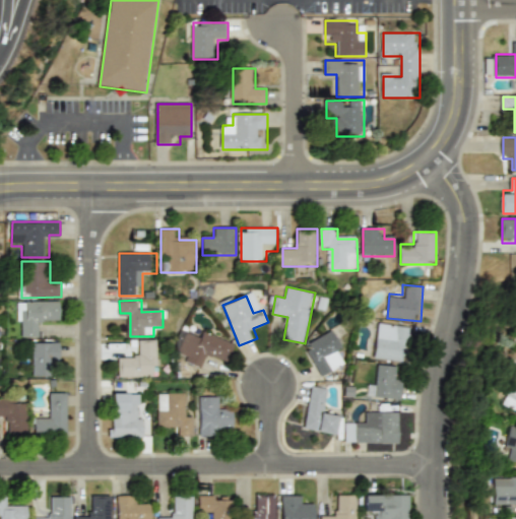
[(21,301),(21,338),(43,338),(43,324),(62,324),(62,301),(21,301)]
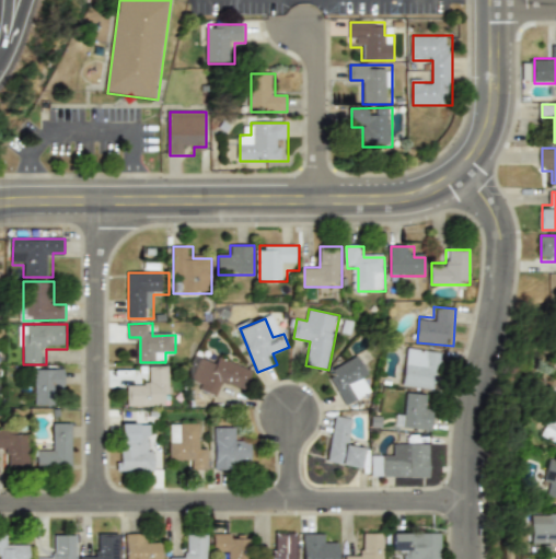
[(443,353),(409,349),(405,385),(439,391),(443,353)]
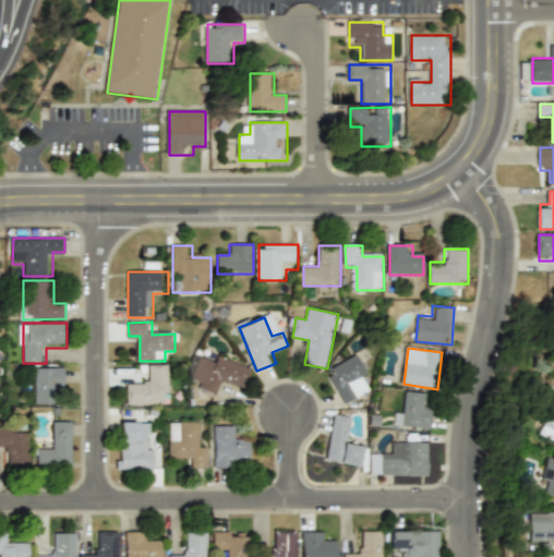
[(345,404),(376,389),(359,355),(327,371),(345,404)]
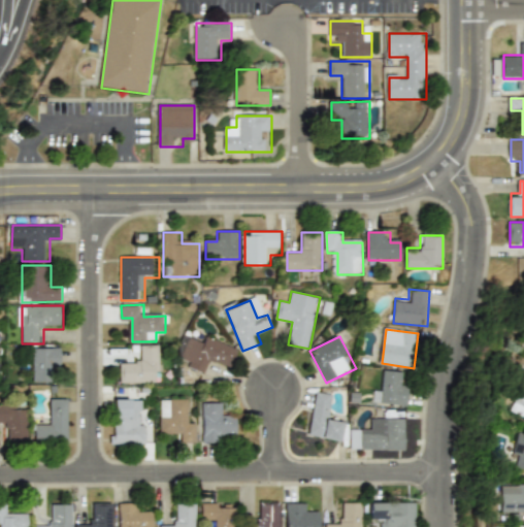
[(233,369),(239,348),(205,337),(203,343),(184,337),(177,357),(188,360),(186,367),(206,373),(209,362),(233,369)]
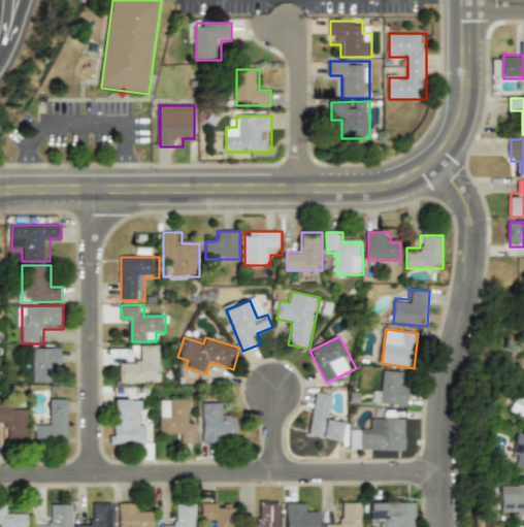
[(122,383),(162,382),(162,346),(142,347),(142,359),(122,359),(122,383)]
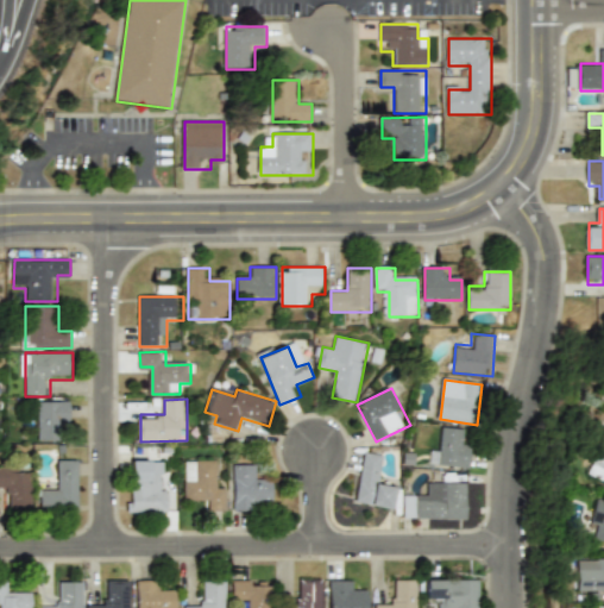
[(71,402),(39,402),(39,440),(60,440),(60,427),(71,427),(71,402)]
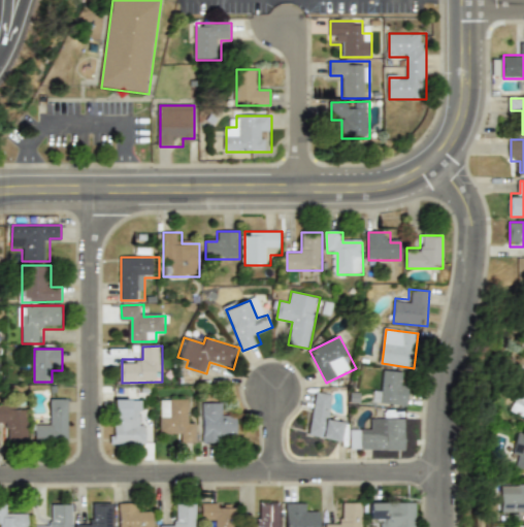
[(403,372),(381,369),(375,402),(407,407),(411,386),(401,385),(403,372)]
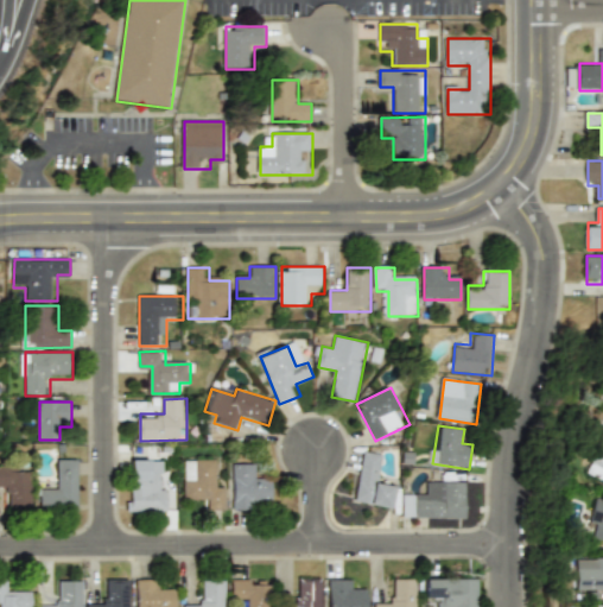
[(132,512),(170,512),(170,485),(157,485),(157,447),(132,447),(132,512)]
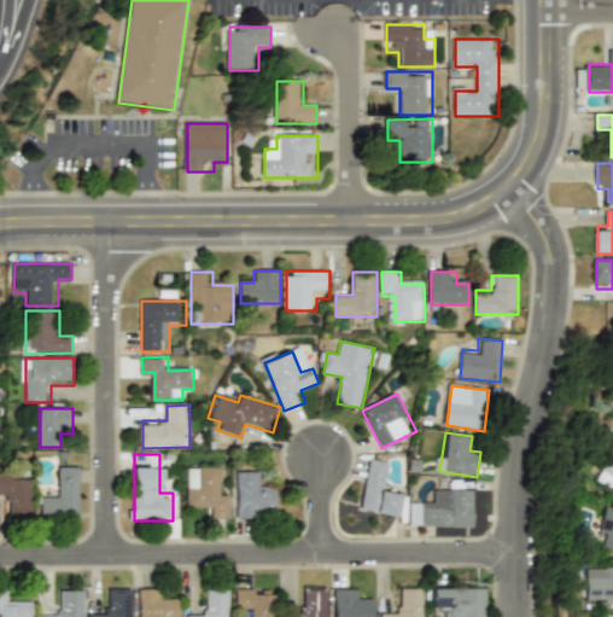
[(612,455),(609,454),(597,483),(612,489),(612,455)]
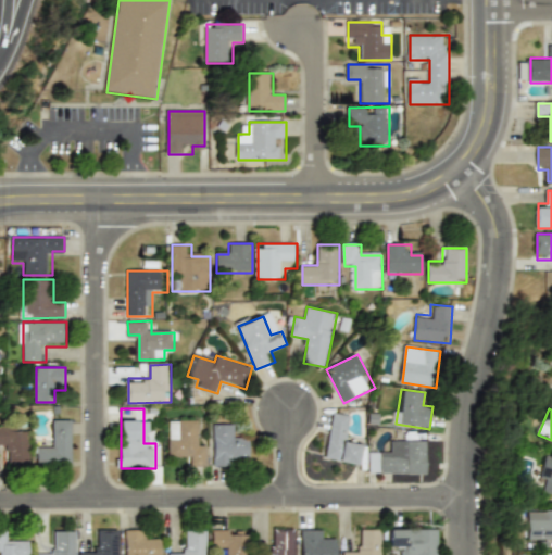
[(359,465),(363,443),(351,441),(355,416),(334,413),(326,459),(359,465)]
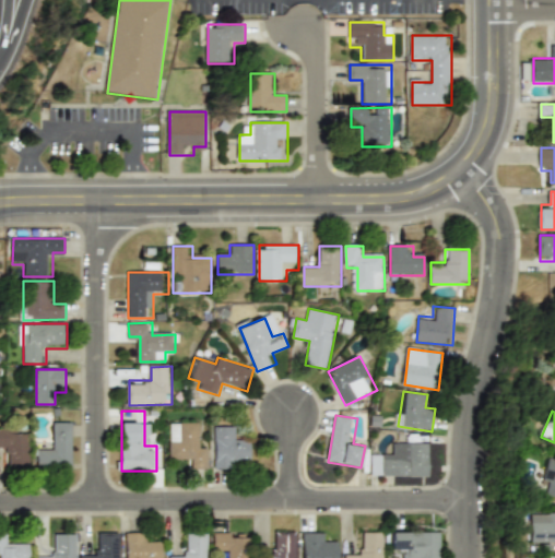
[(73,422),(49,422),(49,447),(39,447),(39,466),(73,466),(73,422)]
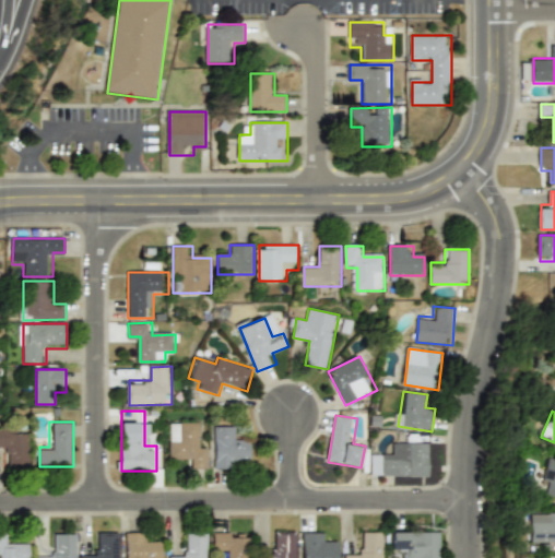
[(209,446),(198,446),(198,423),(172,423),(172,458),(192,458),(192,469),(209,469),(209,446)]
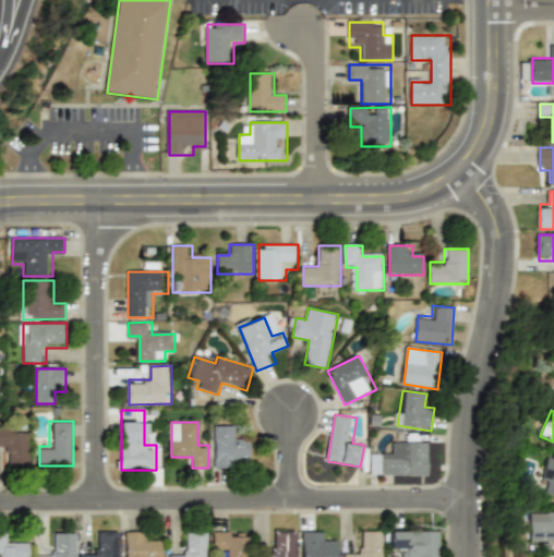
[(238,426),(215,426),(215,468),(239,468),(239,457),(251,457),(251,437),(238,437),(238,426)]
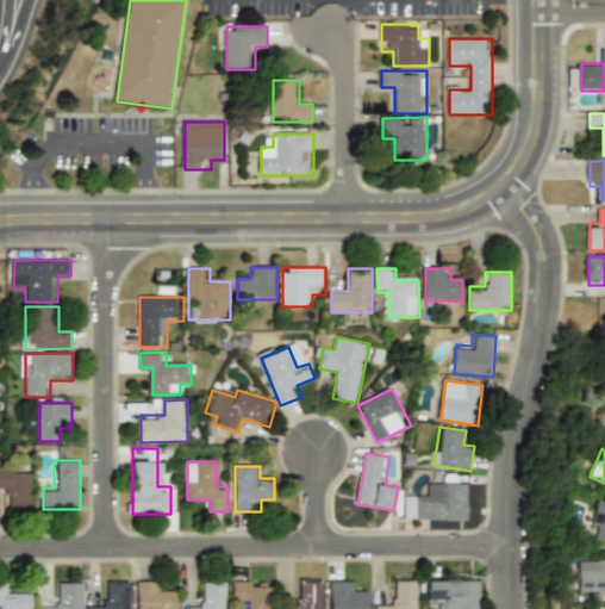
[(0,490),(8,490),(8,511),(33,511),(33,467),(0,467),(0,490)]
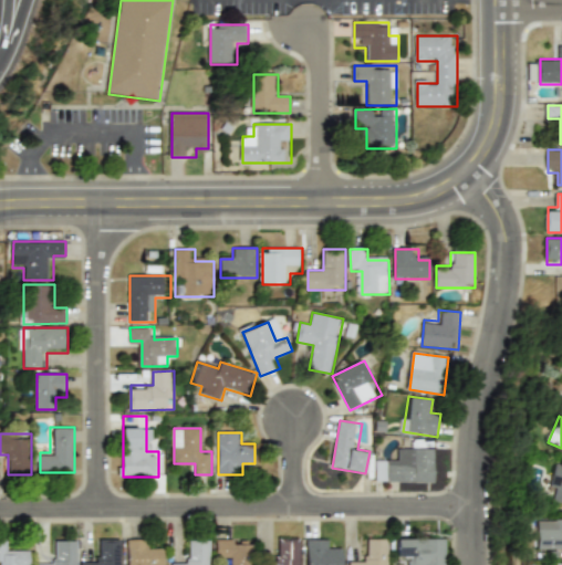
[(378,461),(378,482),(433,483),(433,449),(399,449),(399,461),(378,461)]
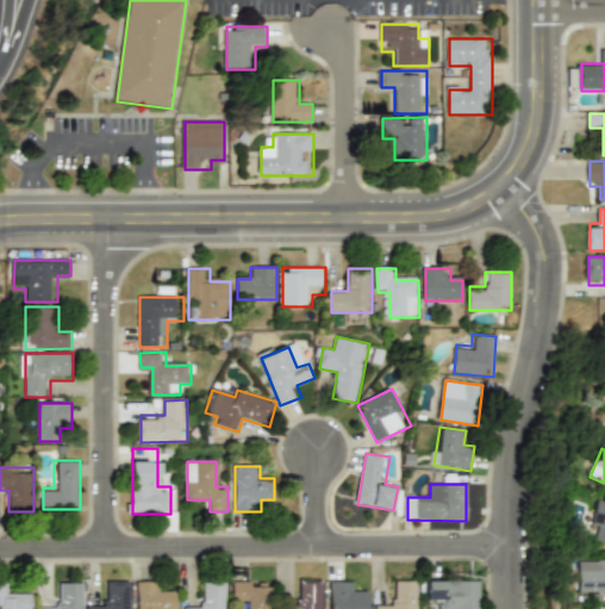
[(603,530),(599,542),(604,544),(604,503),(599,502),(593,528),(603,530)]
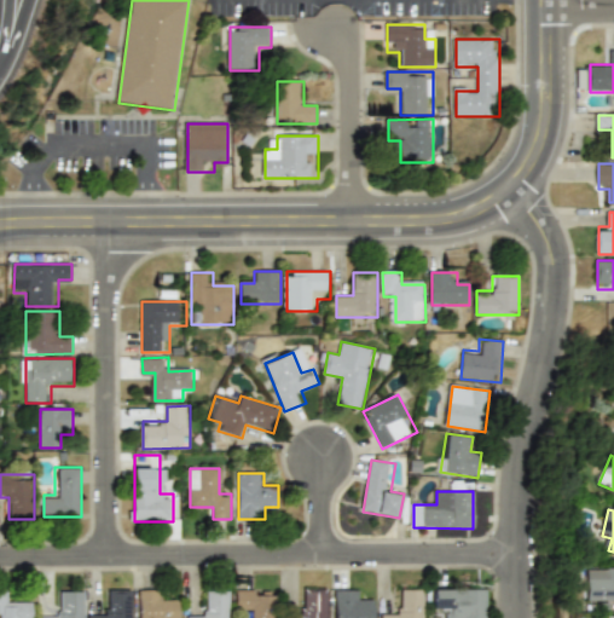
[(613,569),(589,569),(590,600),(613,599),(613,569)]
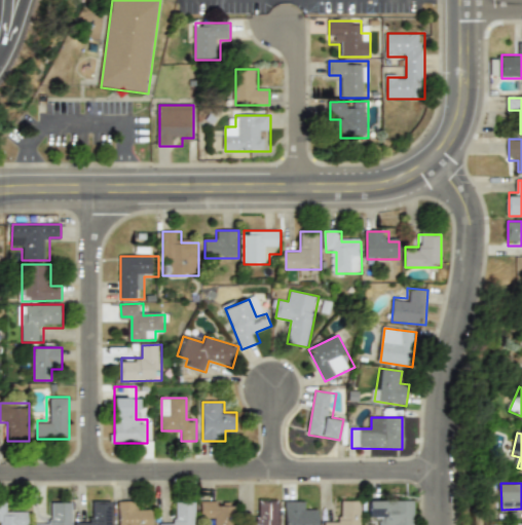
[(363,524),(363,501),(338,500),(338,523),(327,523),(327,524),(363,524)]
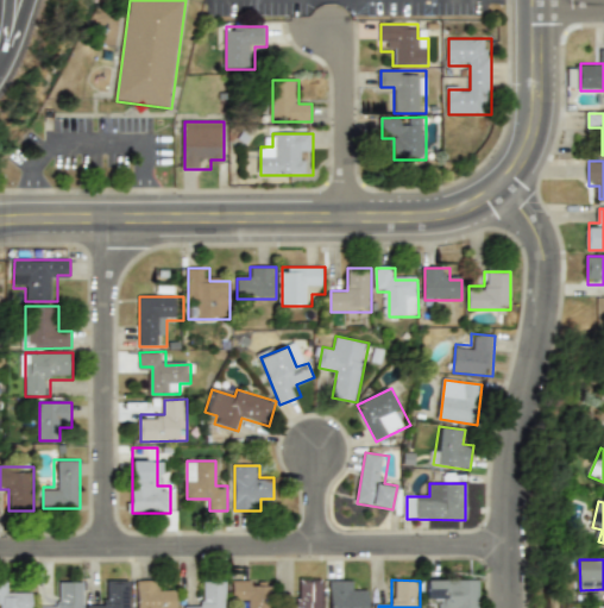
[(131,607),(131,581),(104,581),(104,607),(89,607),(131,607)]
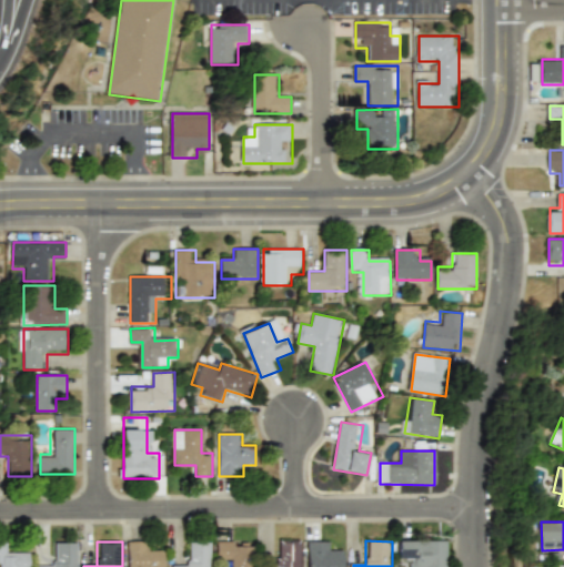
[(165,566),(165,554),(153,554),(153,542),(129,542),(129,566),(165,566)]
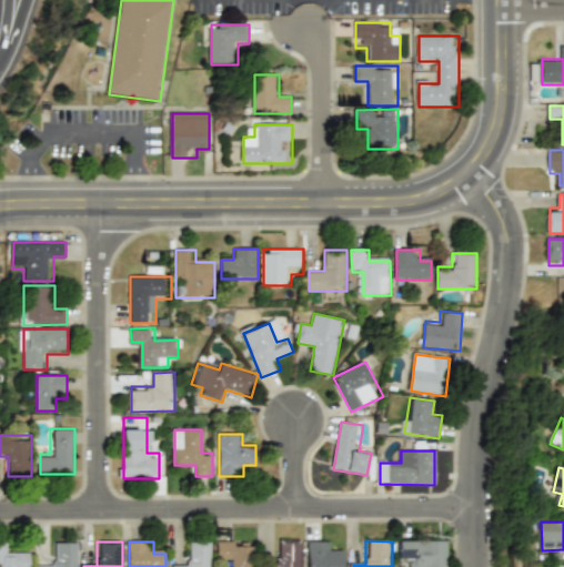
[(230,566),(257,566),(257,542),(218,542),(218,566),(230,566)]
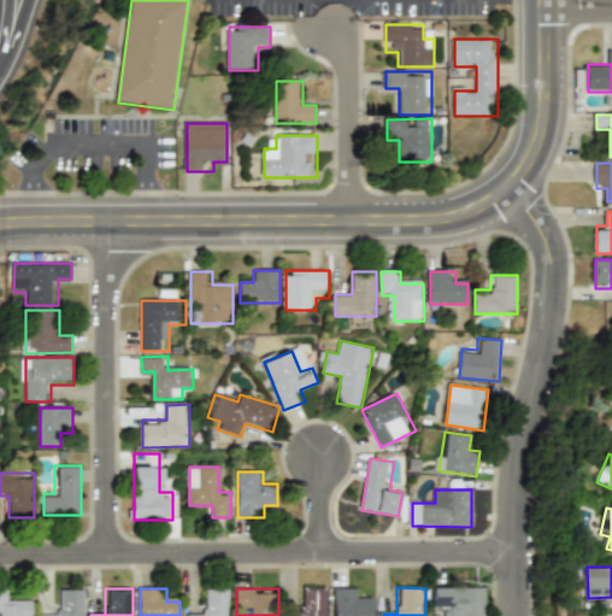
[(328,615),(329,588),(302,588),(302,611),(288,611),(287,615),(328,615)]
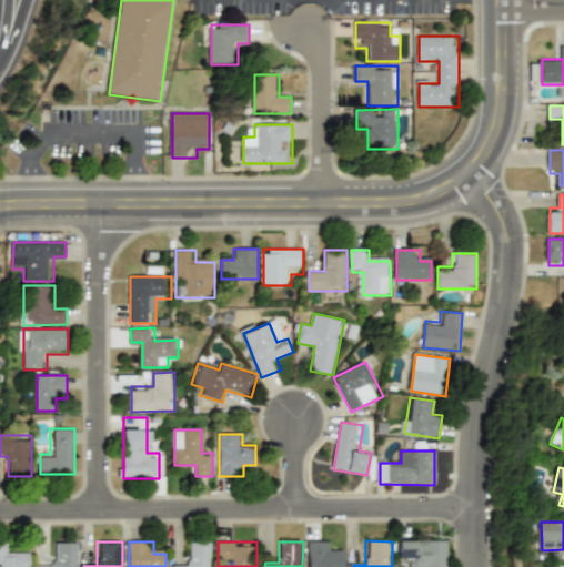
[(345,566),(345,554),(333,554),(333,542),(309,542),(309,566),(345,566)]
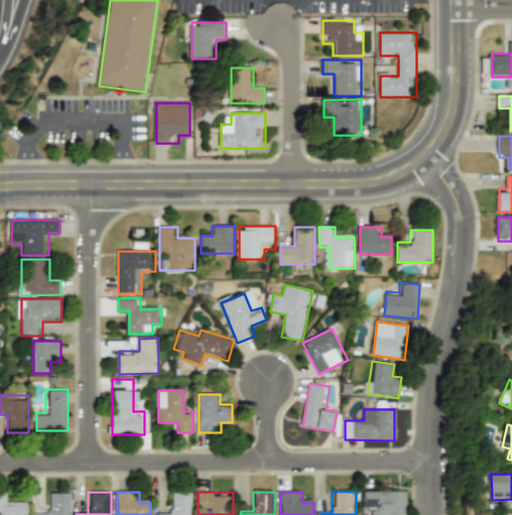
[(407,514),(407,492),(363,492),(363,513),(382,513),(382,514),(407,514)]
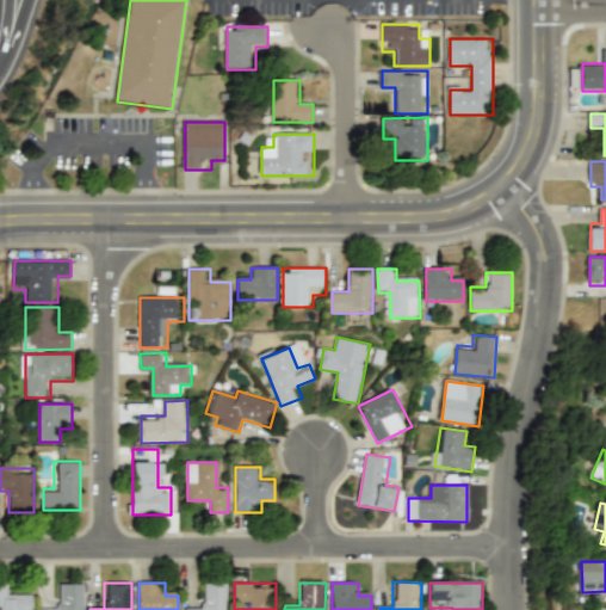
[(84,609),(84,584),(57,584),(57,609),(43,609),(84,609)]
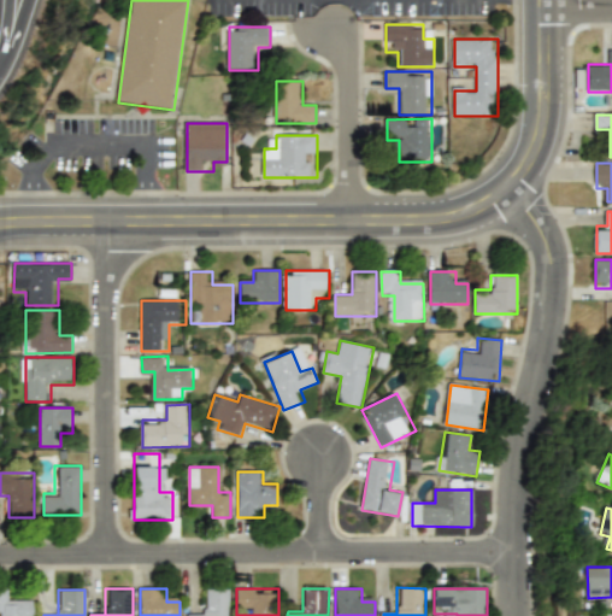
[(230,615),(230,590),(202,590),(204,615),(188,615),(230,615)]
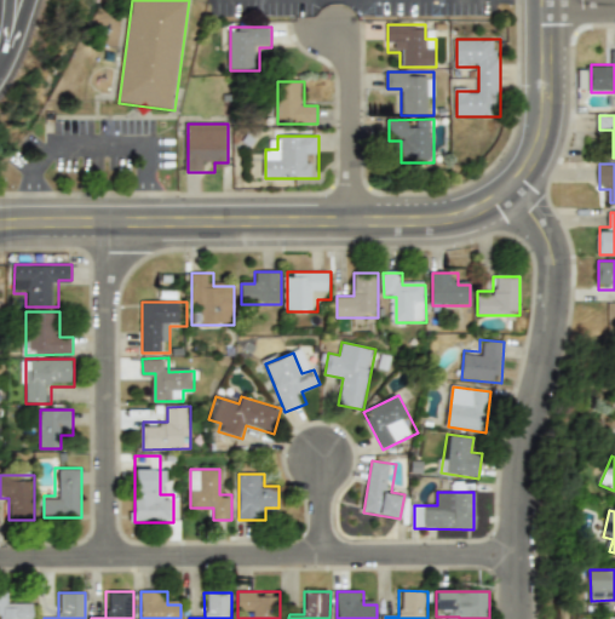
[(34,618),(34,605),(11,605),(11,594),(0,594),(0,618),(34,618)]
